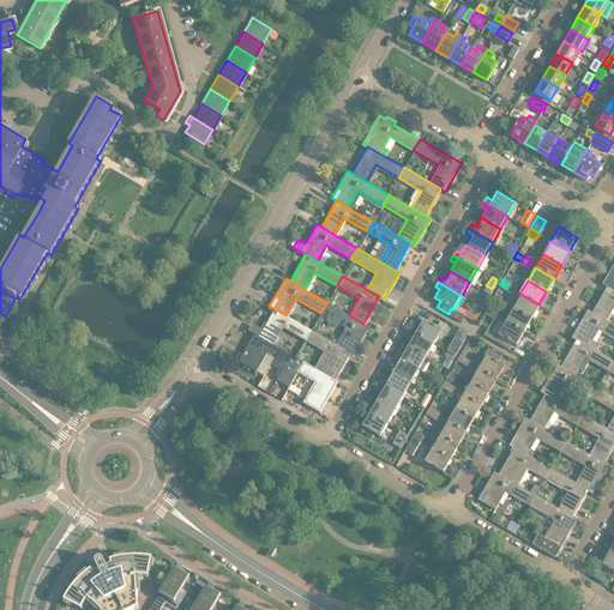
[(516,287),(509,283),(506,288),(512,293),(516,287)]
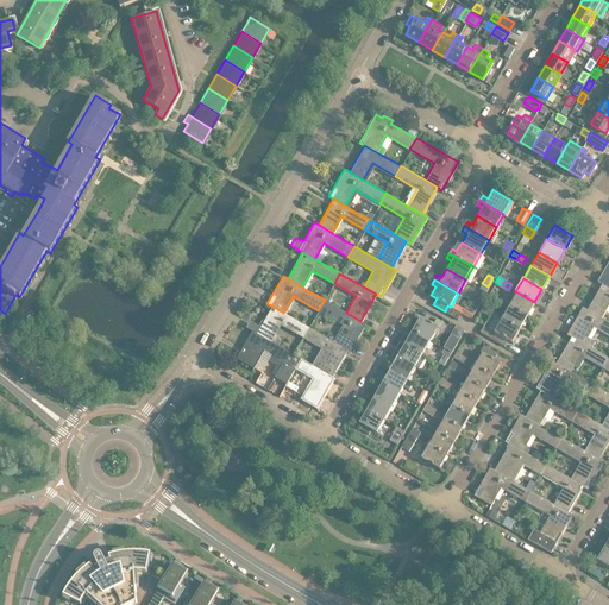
[(608,285),(602,282),(586,308),(601,316),(608,301),(608,285)]
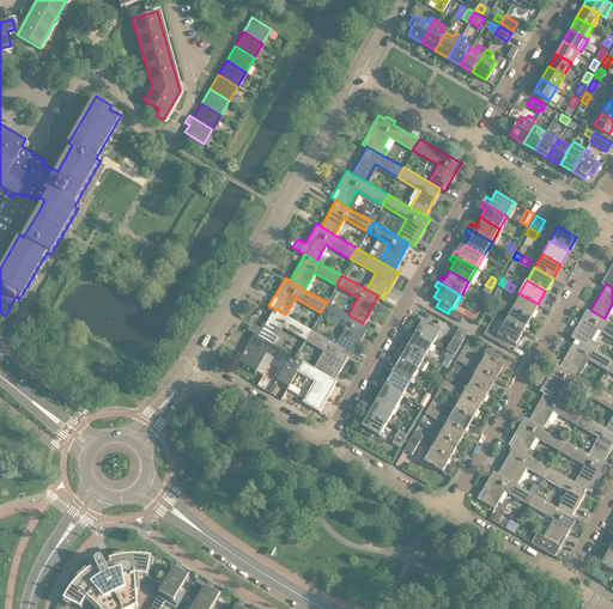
[(519,293),(511,306),(529,317),(538,304),(519,293)]
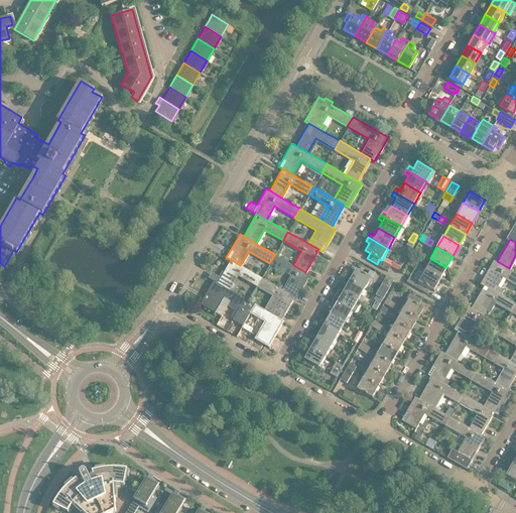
[(275,254),(269,263),(289,275),(281,289),(291,294),(295,297),(308,274),(305,272),(293,265),(275,254)]
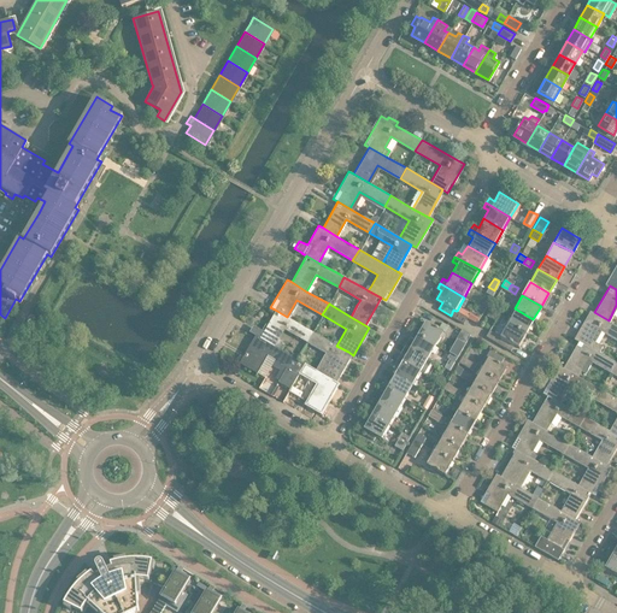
[(493,317),(497,311),(489,306),(486,312),(493,317)]
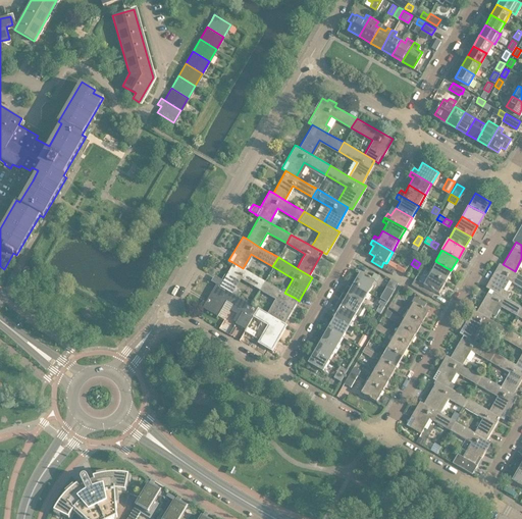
[(429,272),(445,281),(451,270),(435,261),(429,272)]
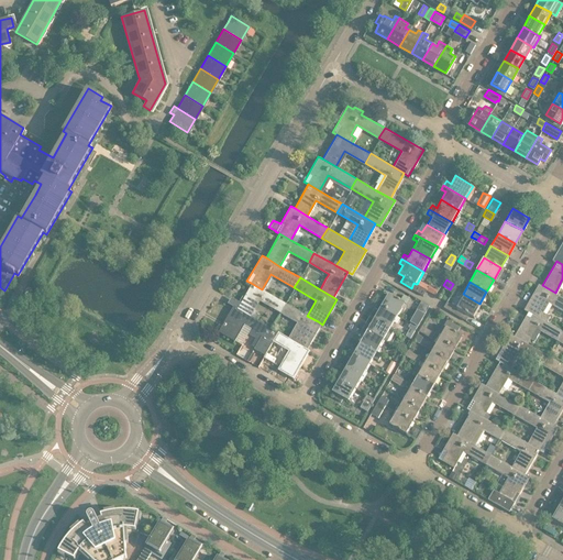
[(258,299),(279,311),(285,303),(262,289),(251,283),(244,294),(242,294),(239,299),(240,302),(236,307),(250,315),(254,308),(258,299)]
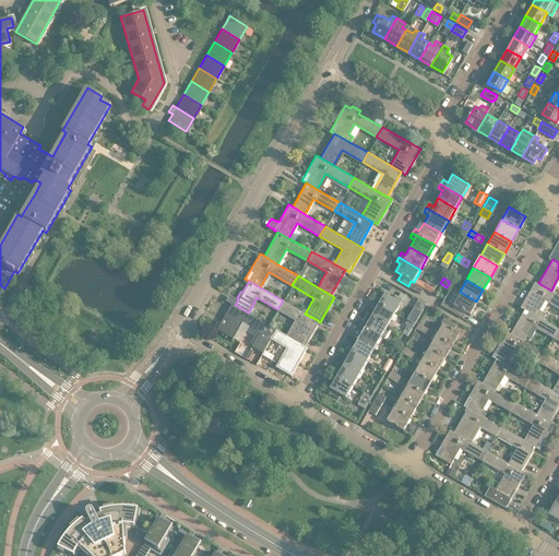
[(399,291),(395,296),(391,294),(395,286),(384,281),(381,287),(384,290),(380,298),(377,296),(373,300),(395,312),(402,299),(405,294),(399,291)]
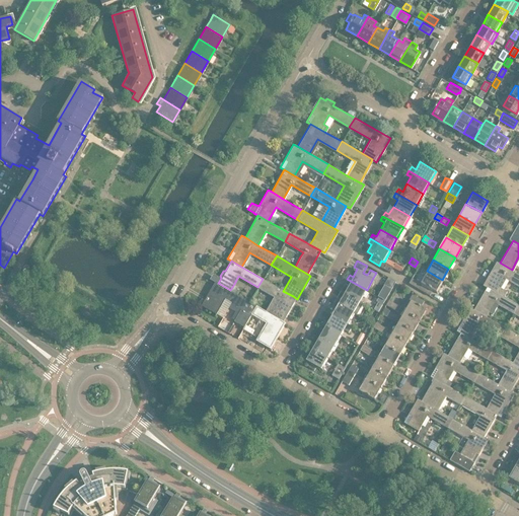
[(389,271),(392,266),(384,262),(383,262),(381,261),(379,266),(389,271)]
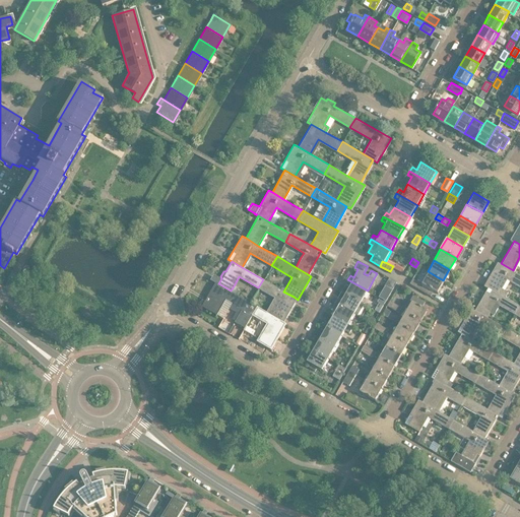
[(507,291),(501,287),(506,277),(519,285),(519,274),(513,270),(501,263),(497,261),(488,276),(491,278),(486,285),(488,286),(504,296),(507,291)]
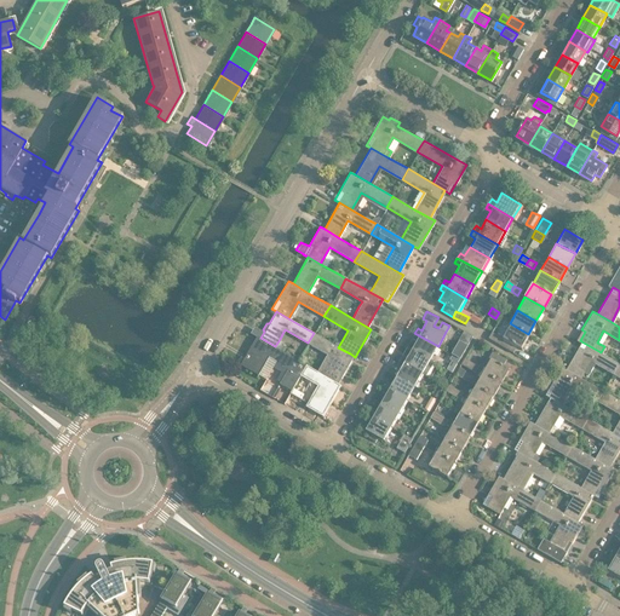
[(471,312),(469,317),(478,323),(481,318),(471,312)]
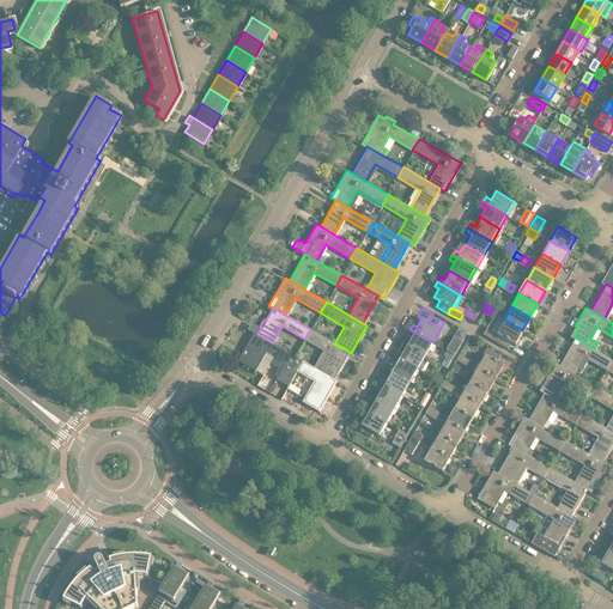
[(499,312),(493,309),(490,315),(497,318),(499,312)]
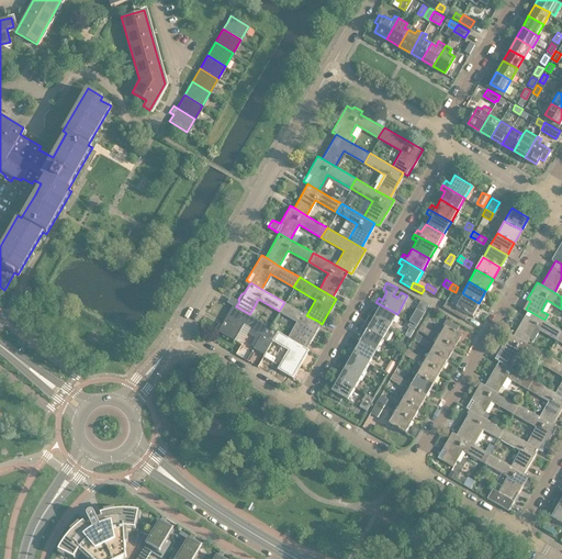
[(462,293),(454,305),(454,306),(456,306),(453,312),(464,319),(468,313),(472,315),(479,303),(462,293)]
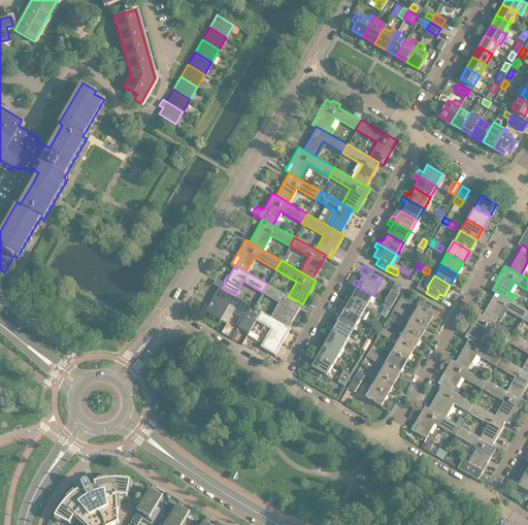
[(427,287),(418,282),(415,287),(426,293),(428,288),(427,288),(427,287)]
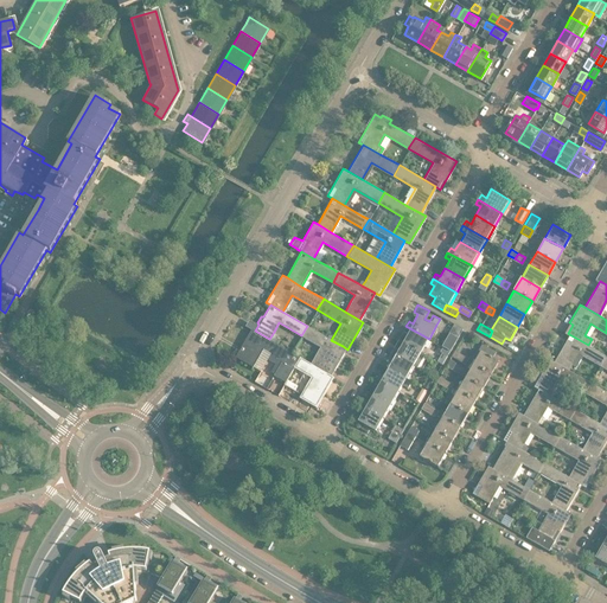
[(318,359),(314,365),(328,372),(331,369),(333,369),(343,352),(342,351),(343,346),(331,340),(307,326),(301,335),(320,346),(313,357),(318,359)]
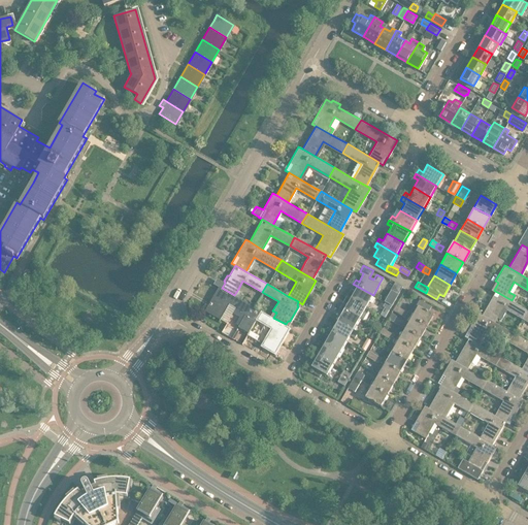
[(350,297),(366,306),(373,295),(353,284),(351,288),(354,290),(350,297)]
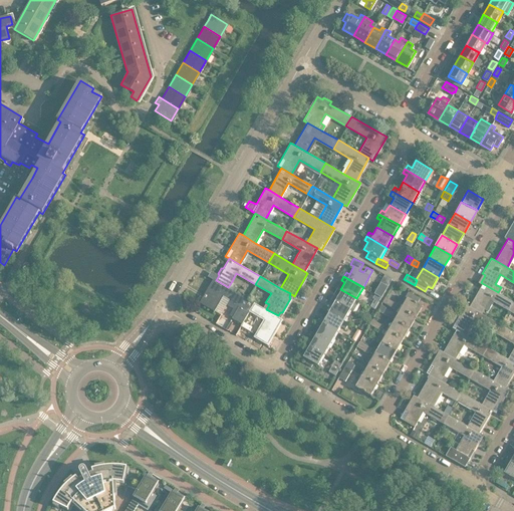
[(241,307),(233,321),(239,324),(246,312),(246,313),(248,310),(253,301),(235,291),(232,289),(228,287),(216,280),(213,278),(199,301),(214,310),(223,296),(241,307)]
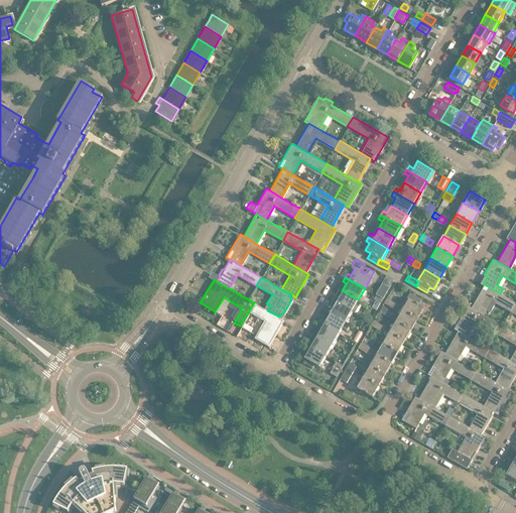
[(382,296),(388,287),(381,283),(376,293),(382,296)]
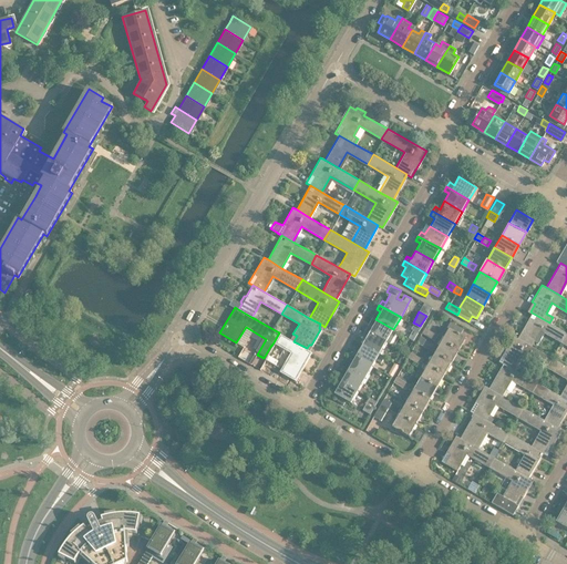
[(549,322),(532,313),(517,338),(531,345),(533,340),(537,342),(543,331),(560,341),(565,331),(549,322)]
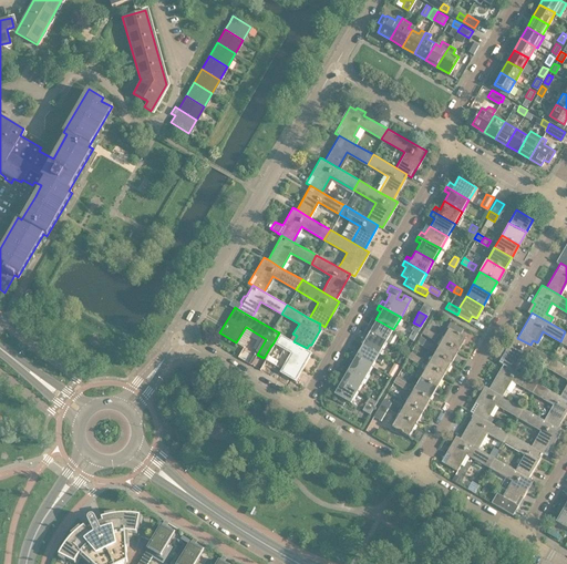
[(364,329),(387,341),(393,329),(375,319),(371,327),(368,325),(364,329)]
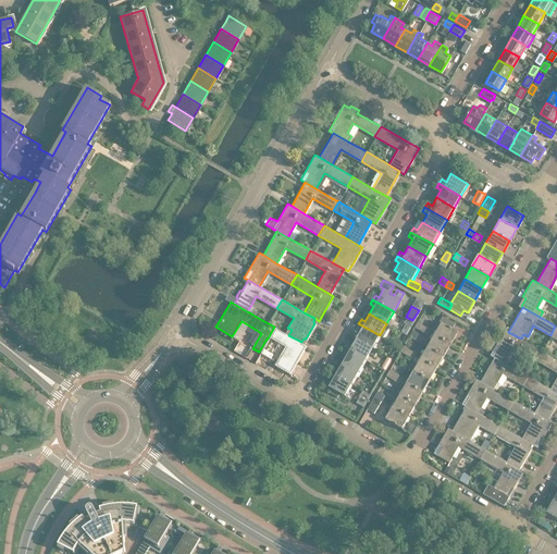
[(450,344),(457,331),(450,327),(454,321),(441,315),(437,320),(440,321),(433,333),(450,344)]
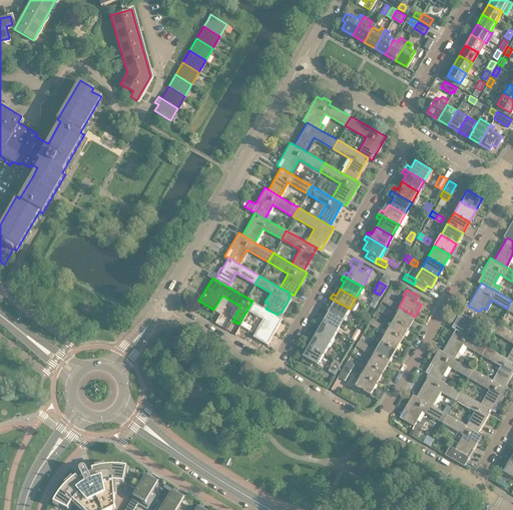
[(387,303),(390,298),(384,295),(381,300),(387,303)]
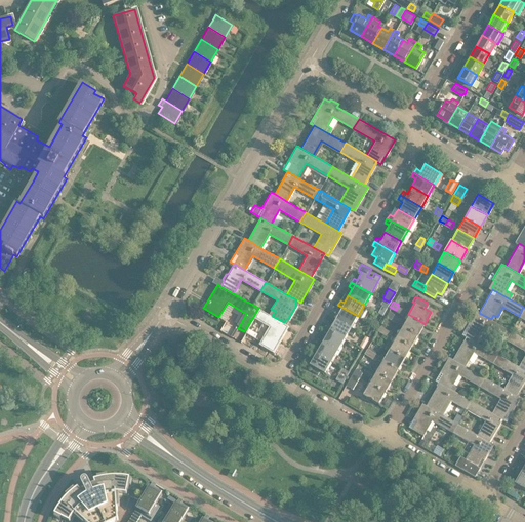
[(339,311),(335,318),(351,327),(358,316),(337,305),(335,309),(339,311)]
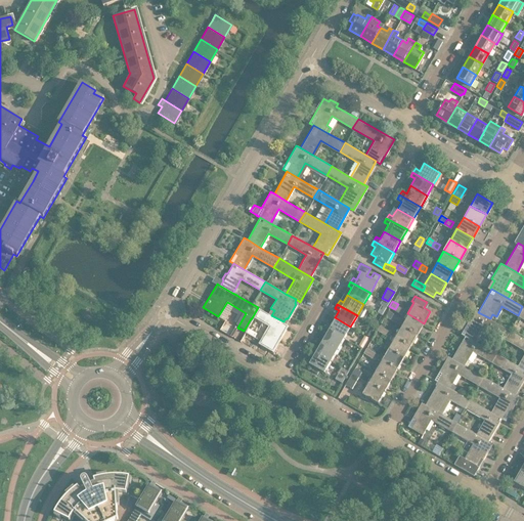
[(404,308),(398,304),(395,309),(401,313),(404,308)]
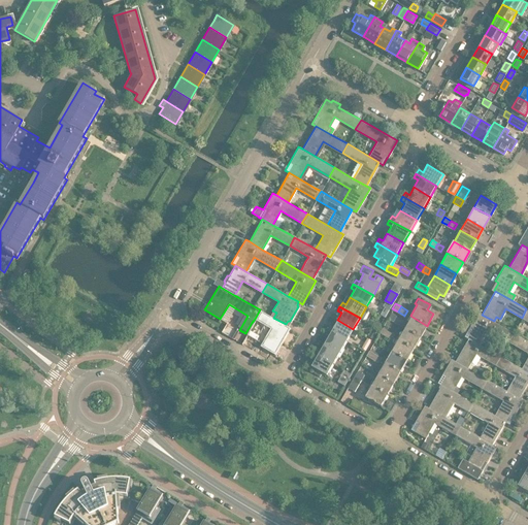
[(273,318),(269,315),(260,309),(255,319),(269,327),(261,342),(275,351),(290,326),(286,324),(273,318)]
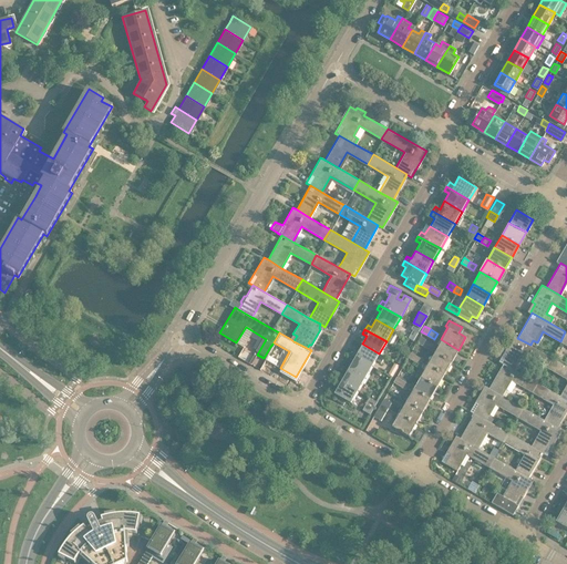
[(506,354),(501,362),(502,363),(516,371),(525,355),(546,367),(552,357),(531,345),(517,338),(513,335),(503,351),(506,354)]
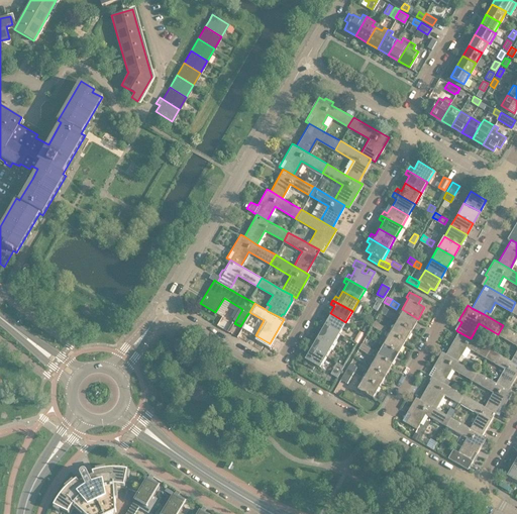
[(418,319),(402,309),(395,320),(411,330),(418,319)]
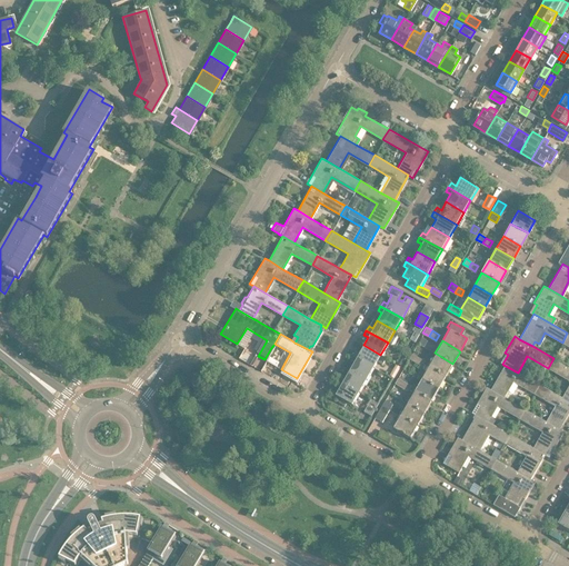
[(358,353),(355,350),(351,355),(373,368),(378,360),(381,363),(385,357),(380,355),(363,345),(358,353)]
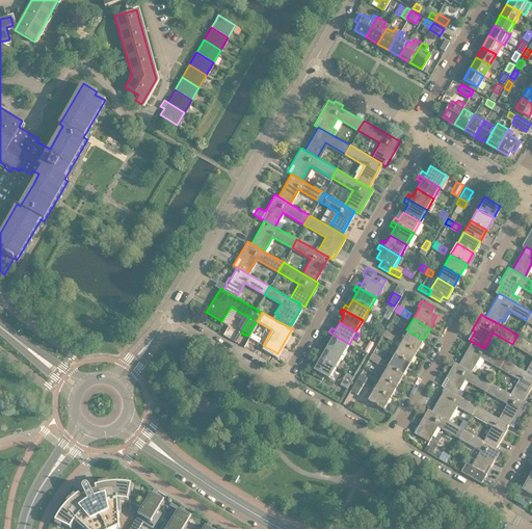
[(406,329),(400,341),(417,351),(423,340),(406,329)]
